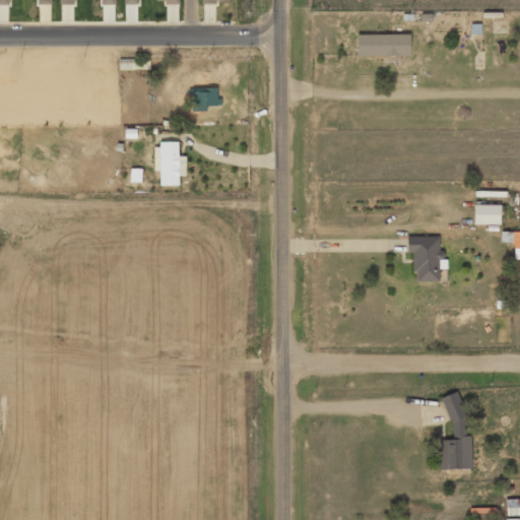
[(410,34),(356,35),(356,56),(410,55),(410,34)]
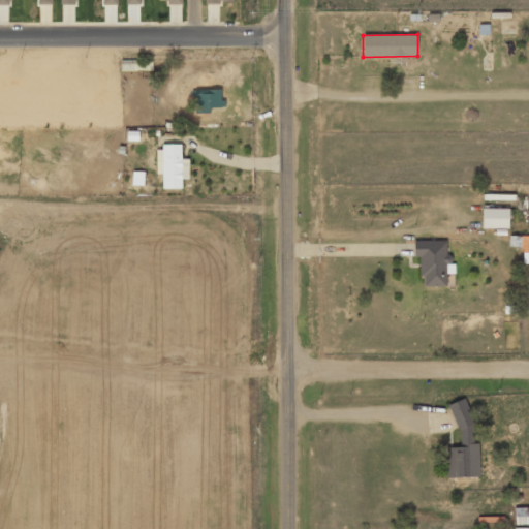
[(163,189),(181,188),(181,179),(189,179),(189,159),(181,159),(181,146),(156,146),(157,174),(163,174),(163,189)]
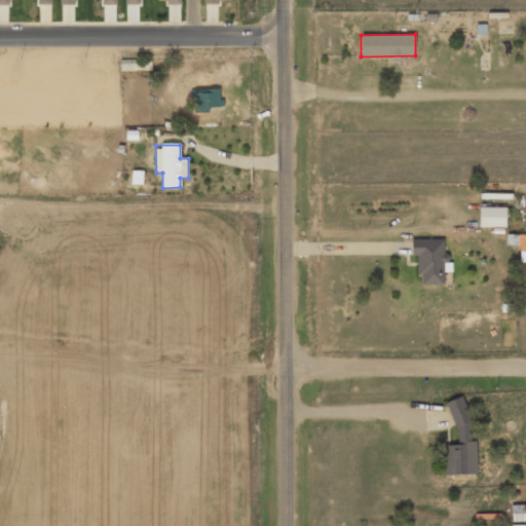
[(143,183),(144,171),(135,171),(134,183),(143,183)]
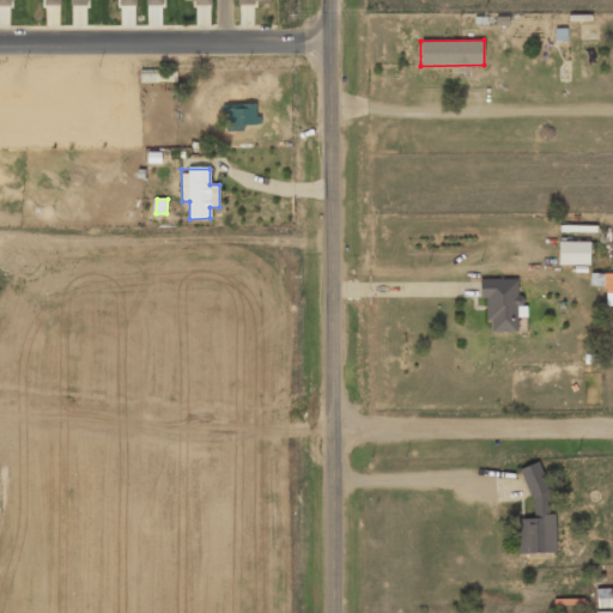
[(589,242),(559,241),(558,263),(589,265),(589,242)]
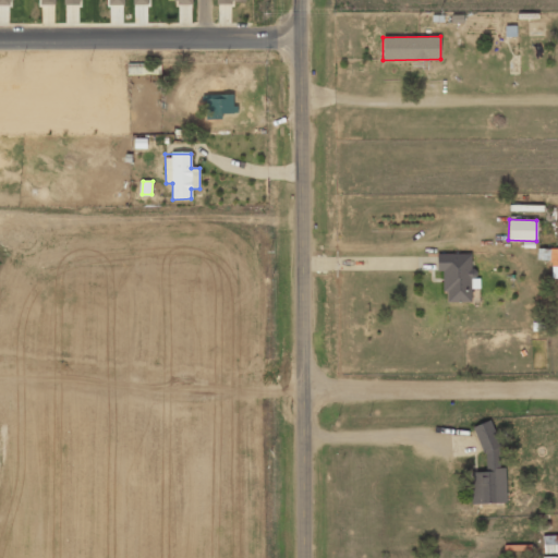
[(552,278),(557,277),(557,249),(538,249),(538,261),(552,261),(552,278)]
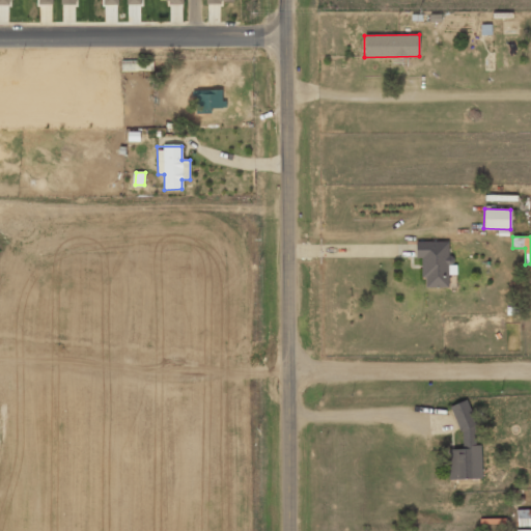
[(448,241),(415,242),(415,258),(421,258),(421,279),(425,279),(425,287),(448,287),(448,274),(454,274),(454,256),(448,256),(448,241)]
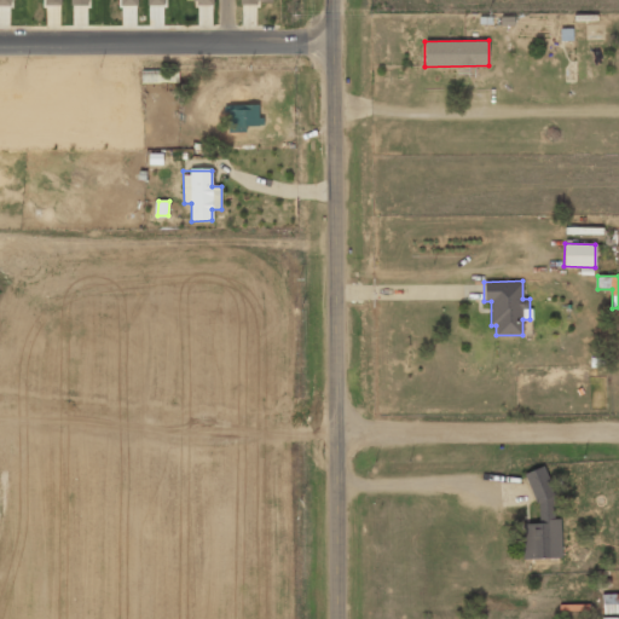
[(561,557),(560,518),(554,518),(554,493),(544,466),(525,473),(539,513),(539,524),(522,524),(524,559),(561,557)]
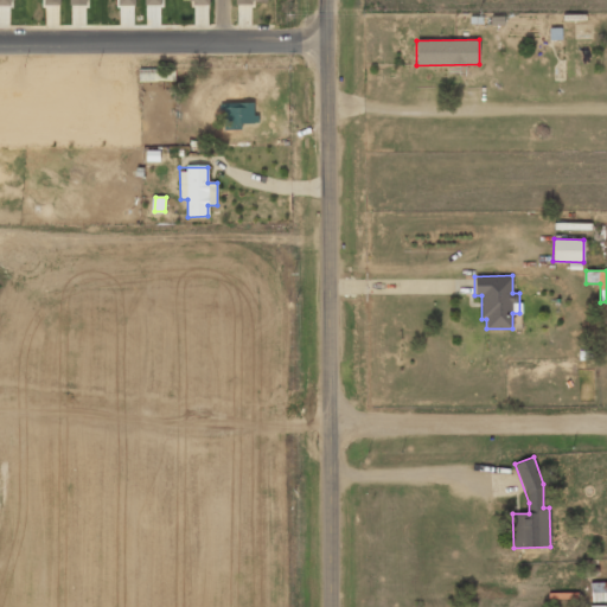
[(606,581),(590,582),(592,601),(606,601),(606,581)]
